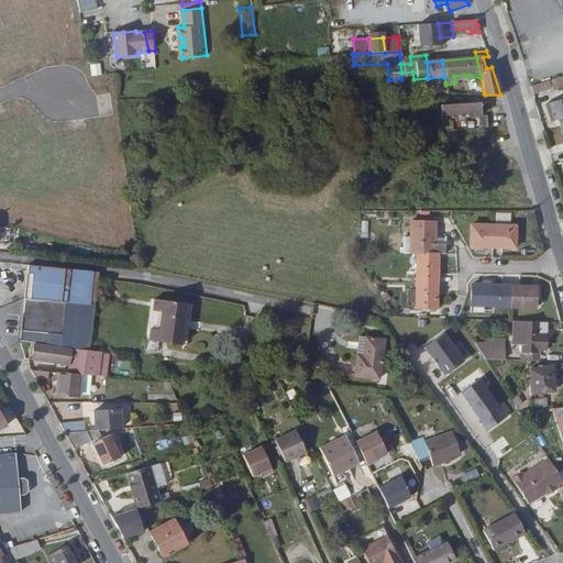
[(90,74),(101,74),(100,63),(90,63),(90,74)]
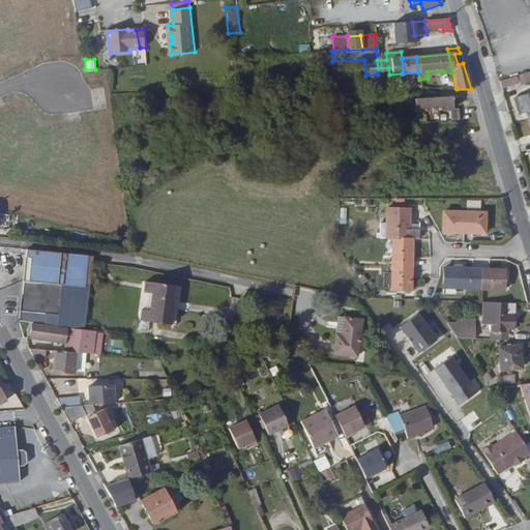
[(513,74),(498,79),(500,86),(516,81),(513,74)]
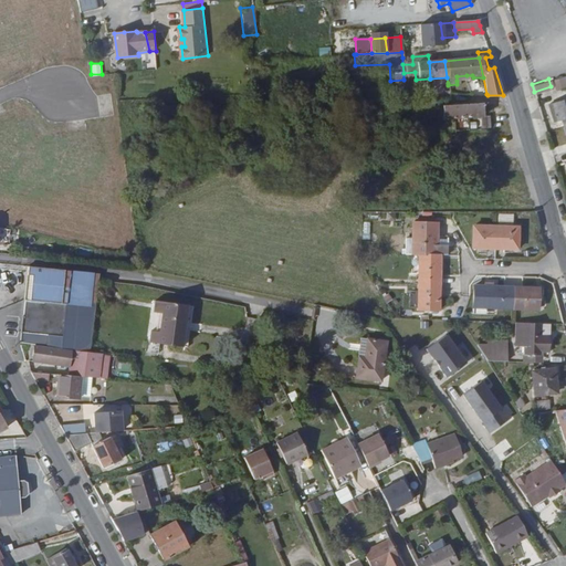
[(565,94),(553,98),(558,116),(565,114),(565,94)]
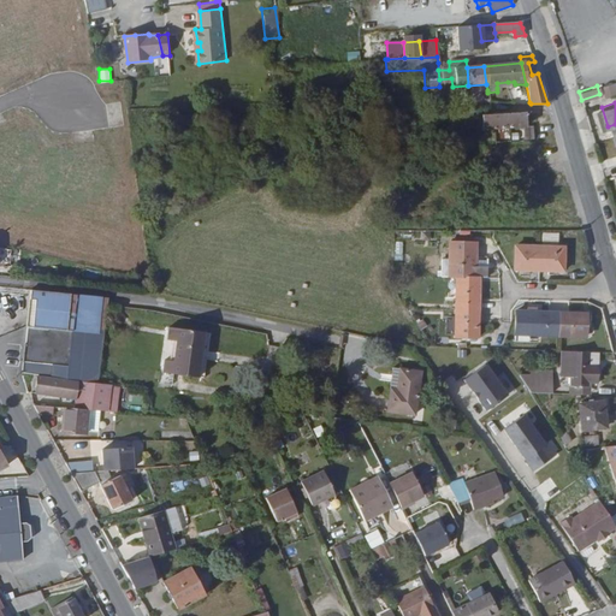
[(481,129),(527,125),(526,112),(491,114),(481,116),(481,129)]
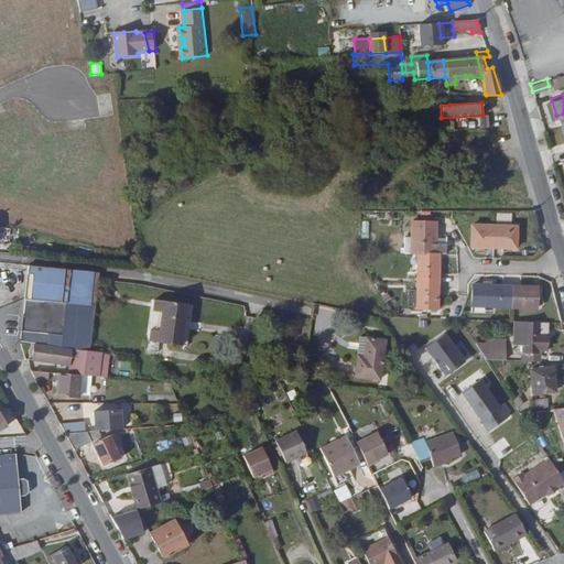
[(410,237),(410,253),(416,253),(438,253),(444,255),(444,245),(434,243),(434,221),(410,221),(410,237)]
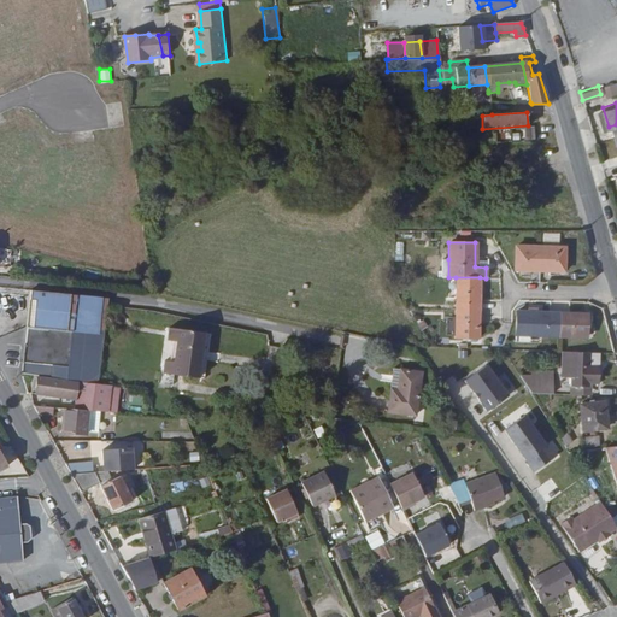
[(515,247),(513,268),(539,269),(541,248),(515,247)]
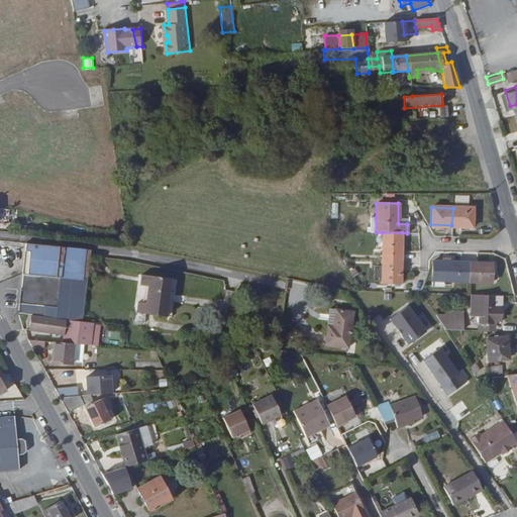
[(475,209),(453,208),(451,225),(474,226),(475,209)]
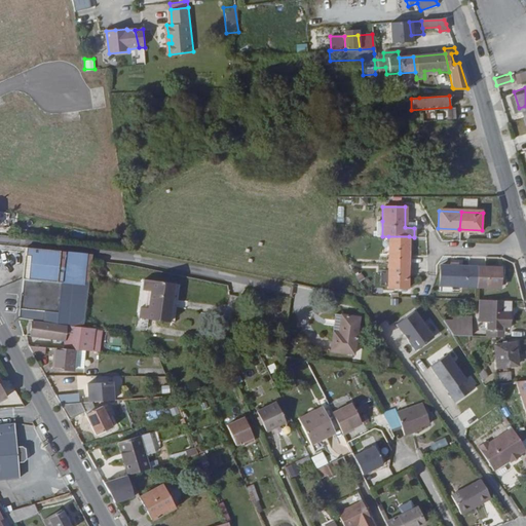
[(388,264),(409,264),(409,236),(388,236),(388,264)]
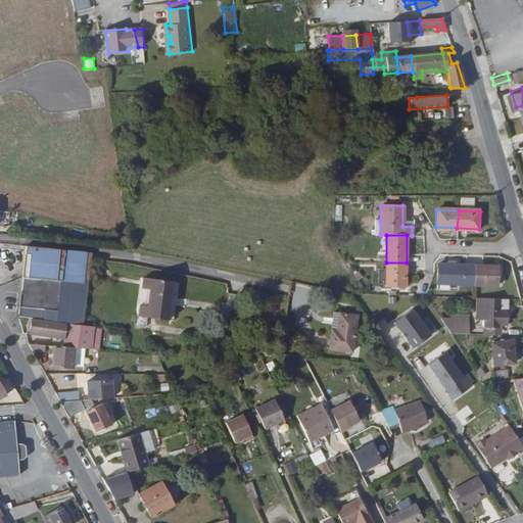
[(65,250),(27,246),(24,277),(36,278),(62,281),(65,250)]
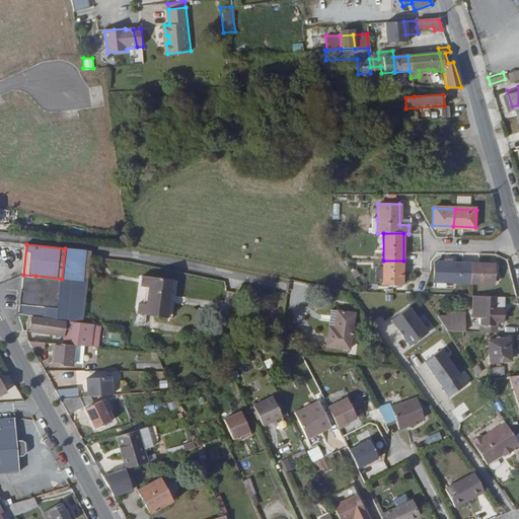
[(87,250),(65,248),(62,279),(83,281),(87,250)]
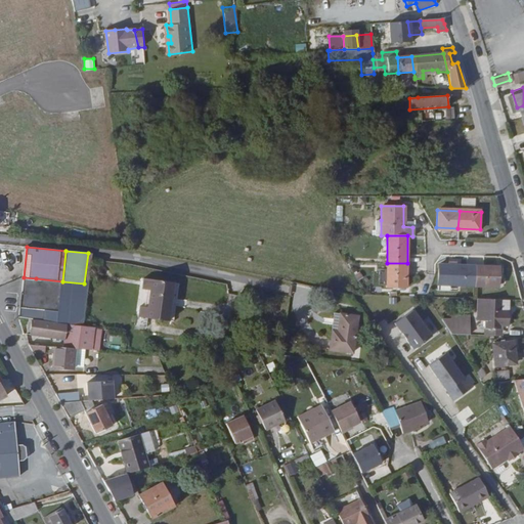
[(387,287),(407,287),(407,263),(387,263),(387,287)]
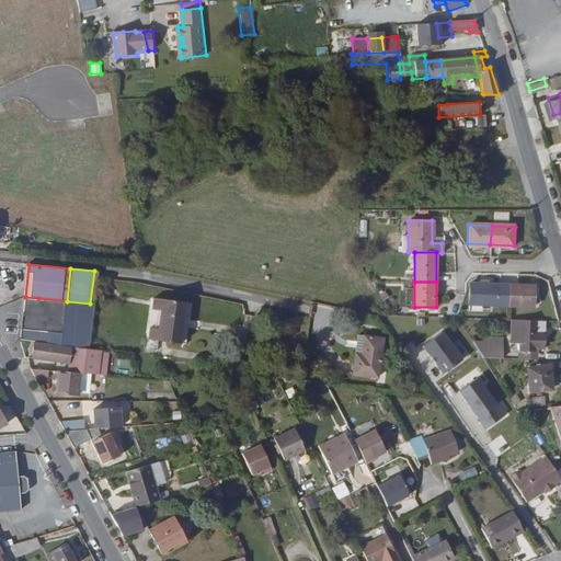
[(469,282),(469,302),(507,304),(507,283),(488,283),(479,283),(469,282)]
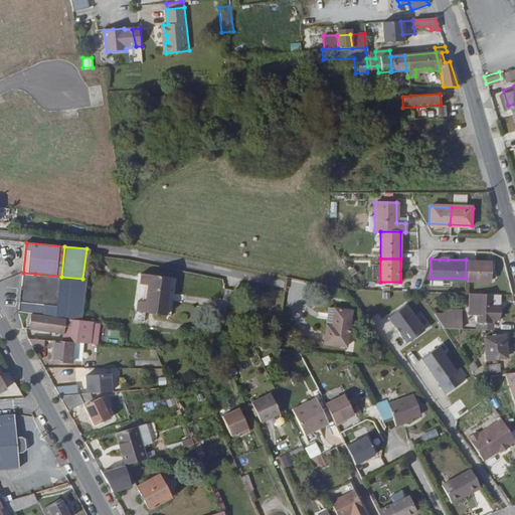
[(486,279),(486,260),(466,260),(466,279),(486,279)]
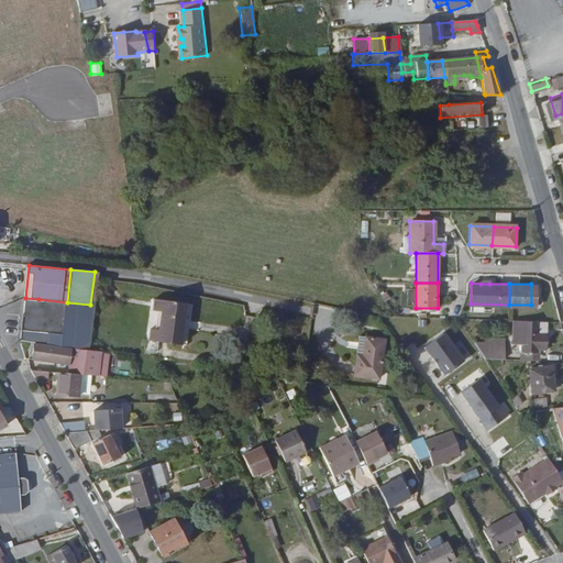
[(39,299),(25,298),(24,313),(37,316),(39,299)]
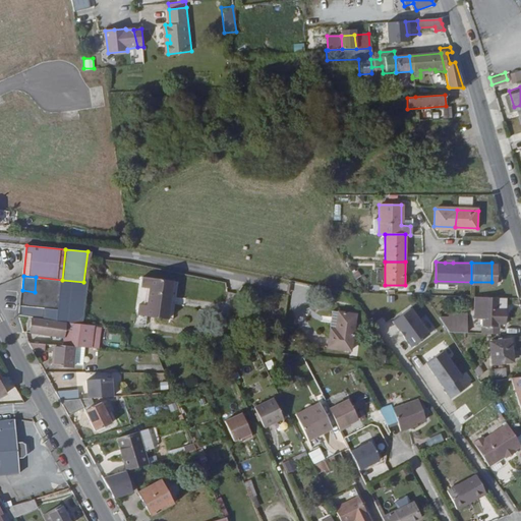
[(19,312),(19,315),(34,317),(81,325),(81,322),(87,283),(83,282),(62,280),(36,277),(35,292),(22,290),(19,312)]
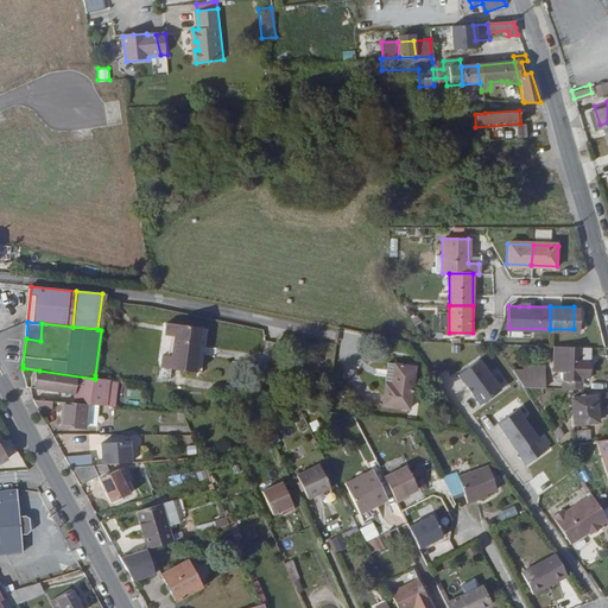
[(169,325),(166,336),(176,337),(178,327),(169,325)]
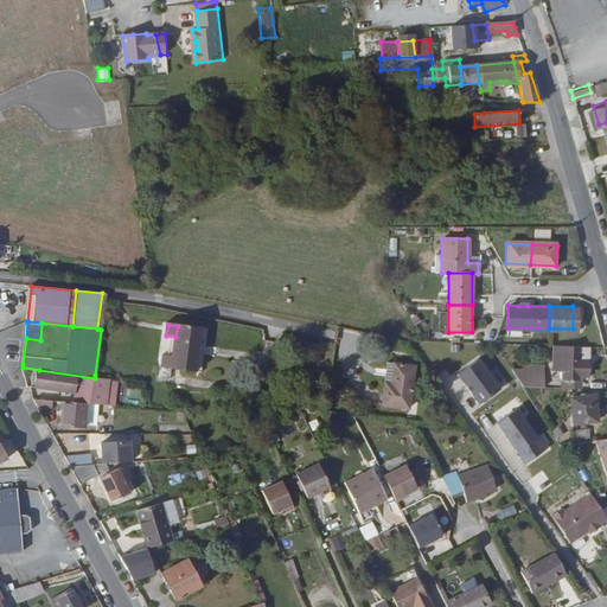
[(197,374),(203,330),(178,326),(176,337),(173,357),(164,356),(161,368),(197,374)]
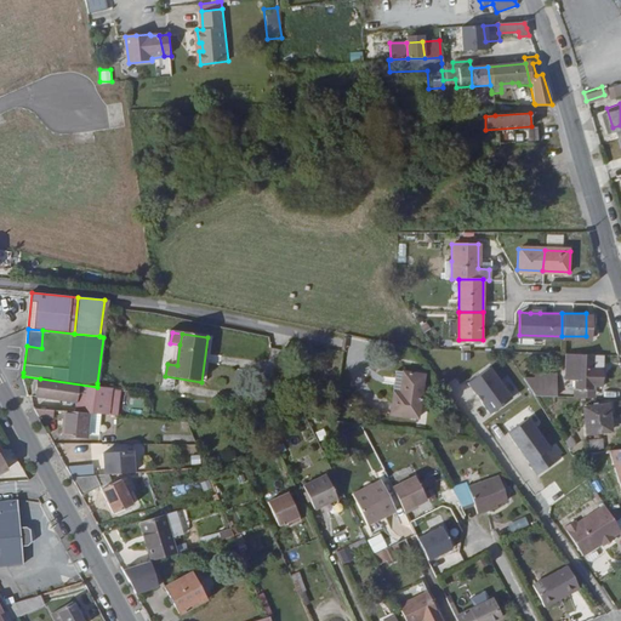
[(592,364),(592,352),(560,351),(560,386),(591,387),(591,383),(600,383),(602,364),(592,364)]
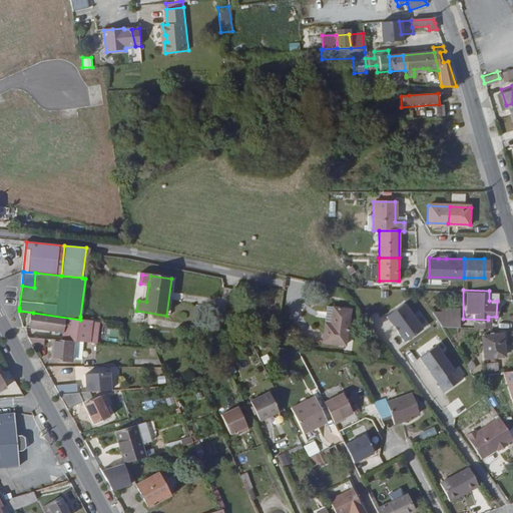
[(410,302),(391,314),(398,324),(400,322),(405,330),(403,331),(409,340),(427,328),(410,302)]
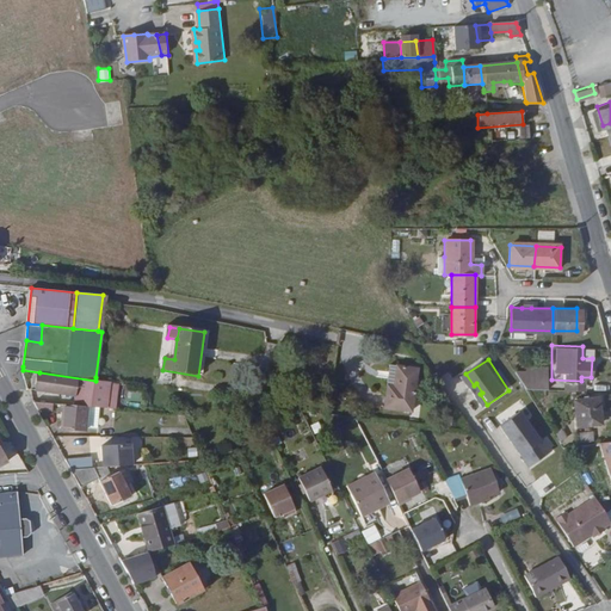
[(409,411),(418,369),(393,364),(384,406),(409,411)]
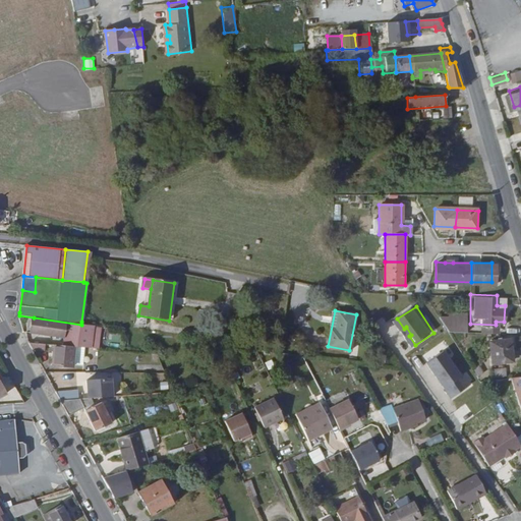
[(464,333),(465,317),(447,316),(457,333),(464,333)]
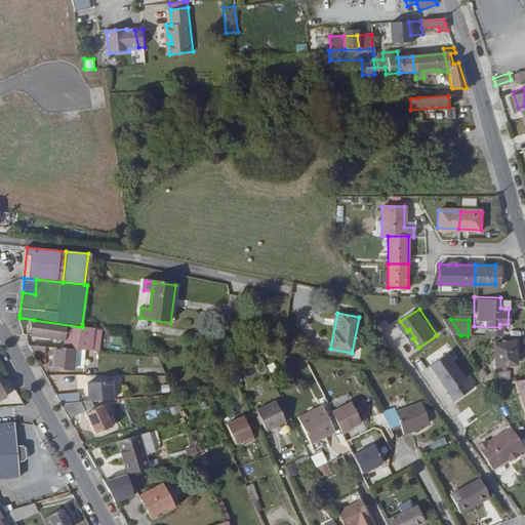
[(93,329),(83,327),(82,327),(34,320),(32,334),(64,339),(63,351),(77,353),(87,353),(90,353),(93,329)]
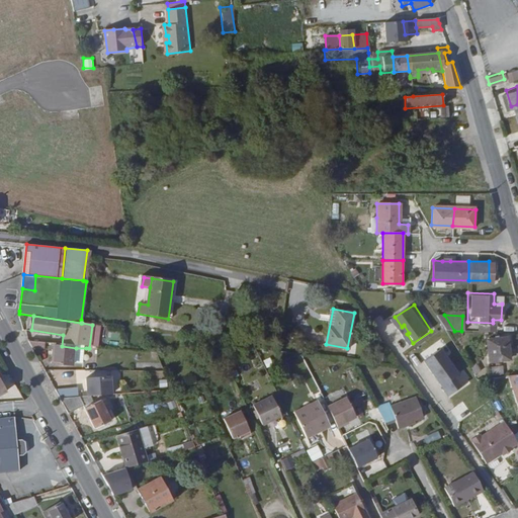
[(493,331),(493,323),(467,322),(467,331),(493,331)]
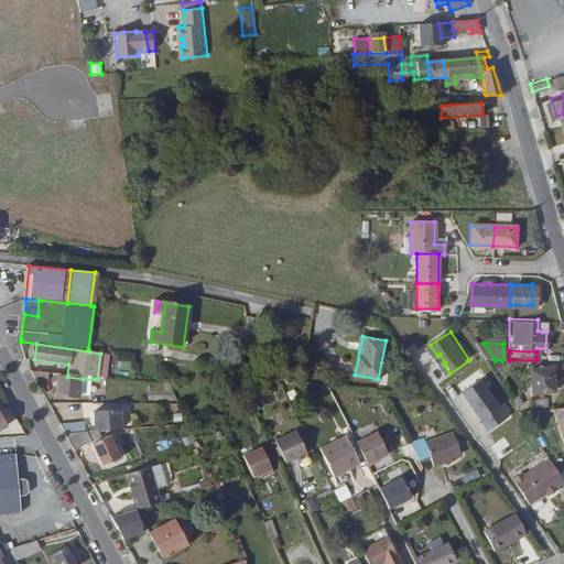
[(549,380),(552,380),(551,370),(528,373),(530,397),(551,396),(549,380)]
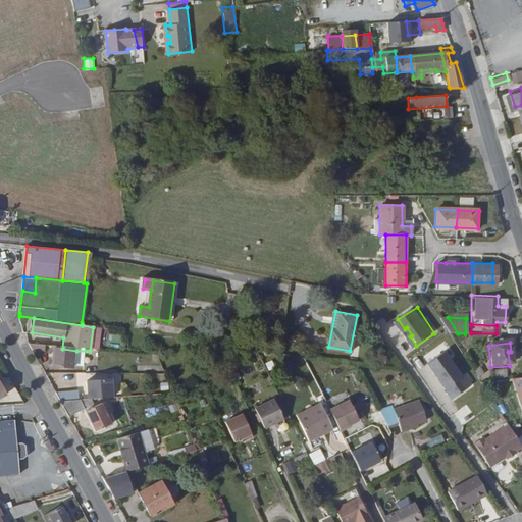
[(74,366),(76,351),(62,349),(57,349),(55,366),(73,368),(74,366)]
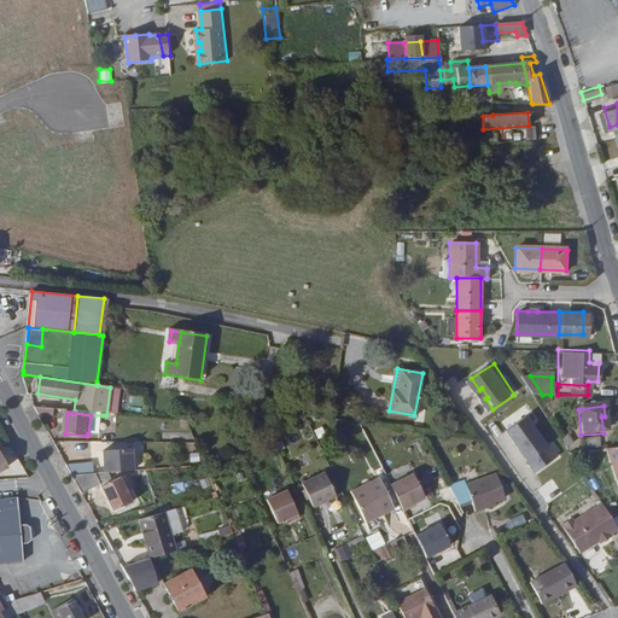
[(538,472),(541,471),(564,455),(555,443),(553,444),(532,414),(509,430),(538,472)]
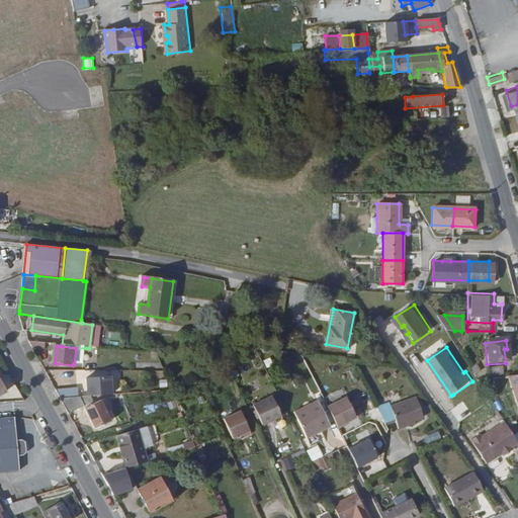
[(74,363),(84,365),(86,348),(76,348),(74,363)]
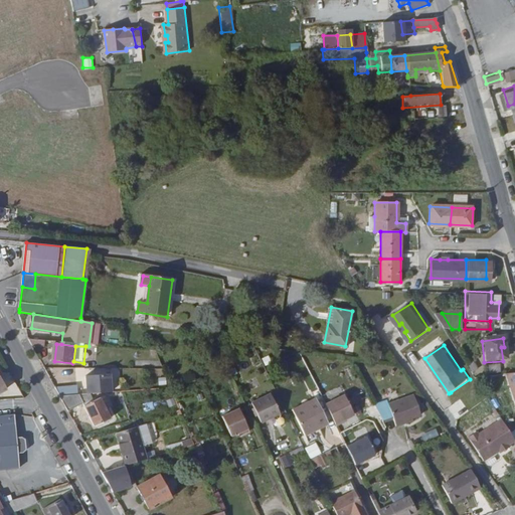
[(479,374),(483,371),(478,363),(474,365),(479,374)]
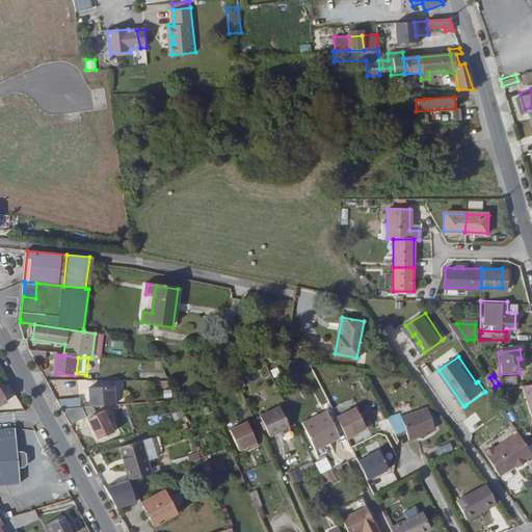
[(509,387),(523,384),(521,376),(508,378),(509,387)]
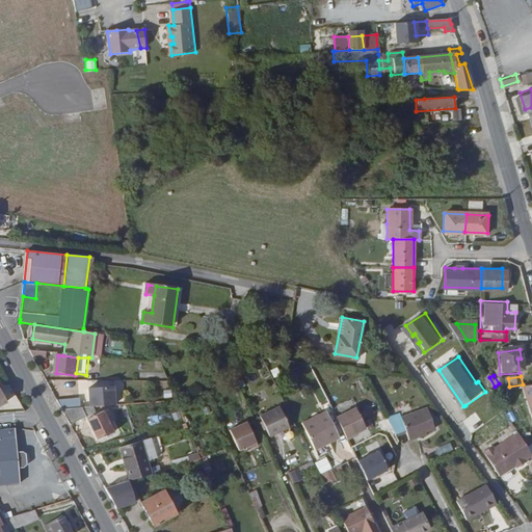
[(531,424),(531,387),(519,389),(524,403),(531,424)]
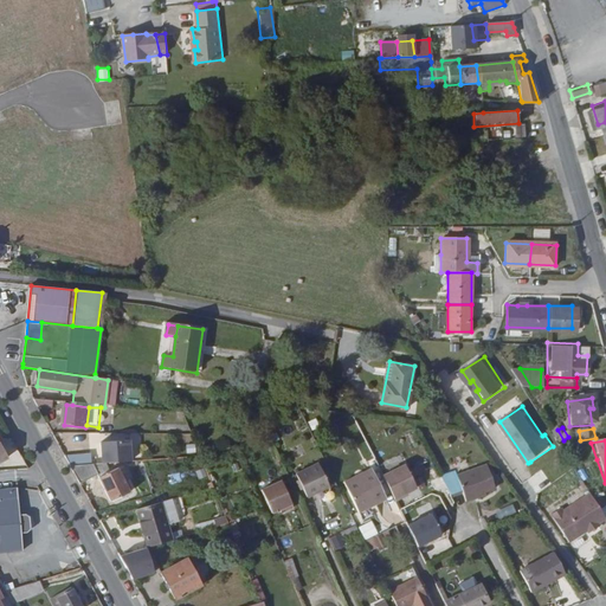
[(103,456),(105,456),(107,464),(134,462),(131,442),(103,444),(103,456)]
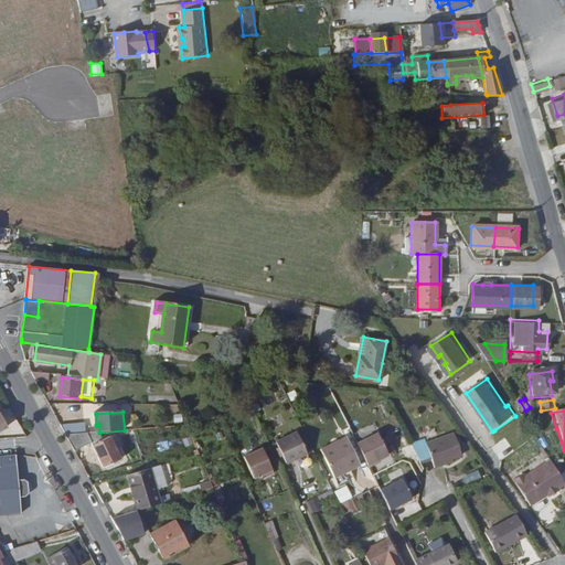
[(62,426),(66,435),(87,434),(85,424),(62,426)]
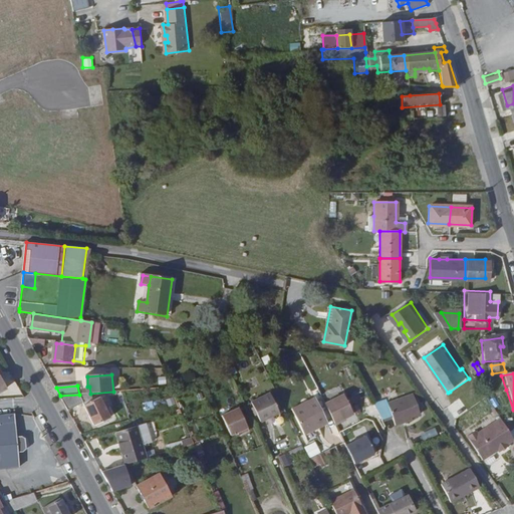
[(409,417),(418,413),(410,393),(384,404),(382,400),(371,405),(379,421),(390,417),(394,426),(401,423),(401,420),(409,417)]
